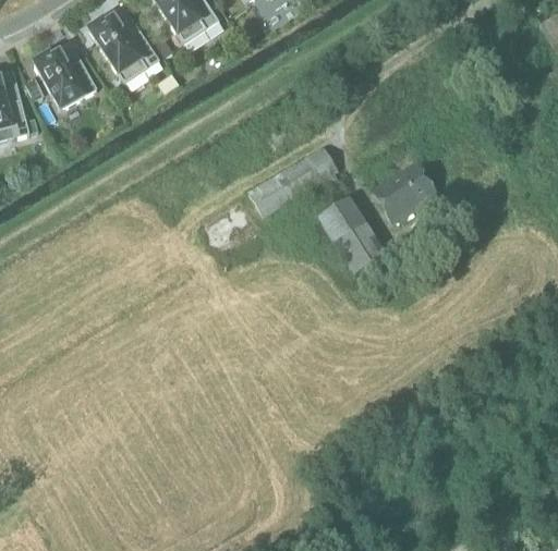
[(155,0),(184,44),(219,20),(205,0),(155,0)]
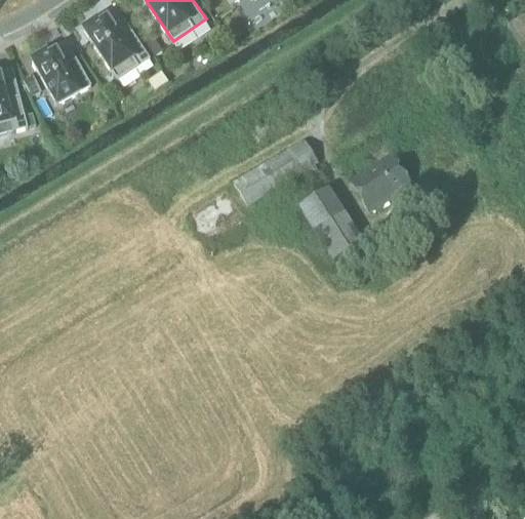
[(97,17),(83,27),(118,78),(151,56),(117,5),(104,13),(107,16),(99,21),(97,17)]
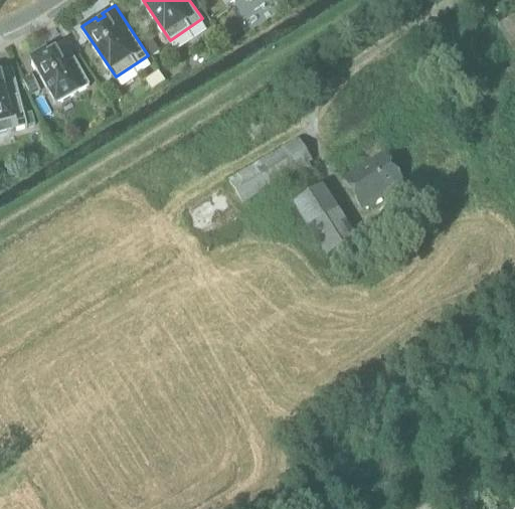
[(48,52),(46,48),(31,57),(56,101),(91,81),(65,37),(52,45),(54,48),(48,52)]
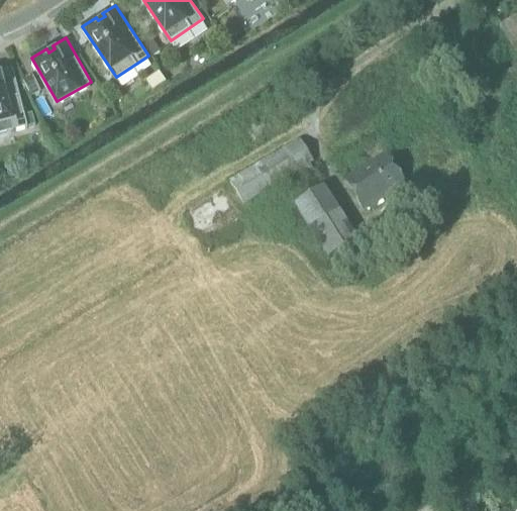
[(145,42),(152,53),(160,48),(153,37),(145,42)]
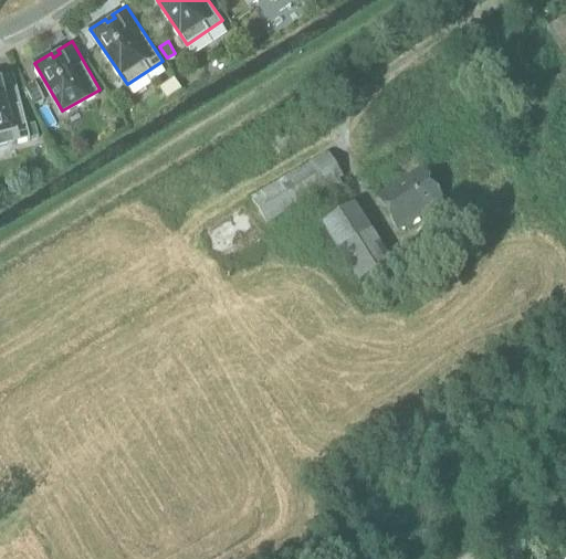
[(0,130),(12,128),(14,139),(31,135),(30,134),(38,133),(34,119),(27,122),(14,71),(0,74),(0,130)]
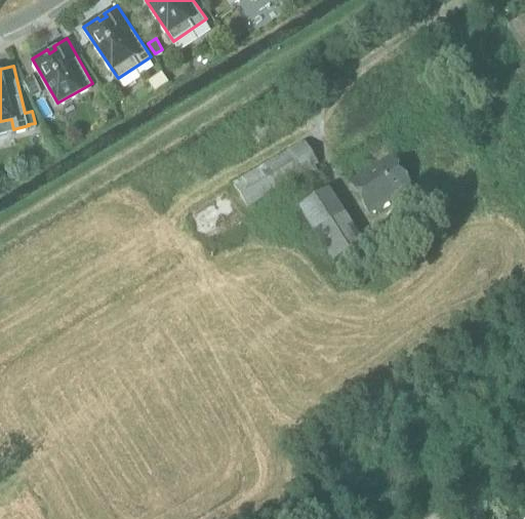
[(245,203),(317,160),(303,136),(231,180),(245,203)]
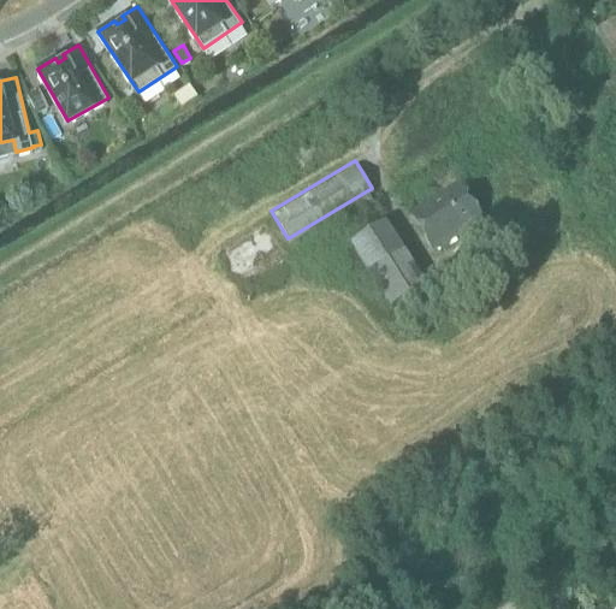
[(437,190),(408,208),(432,246),(469,222),(481,214),(457,177),(437,190)]
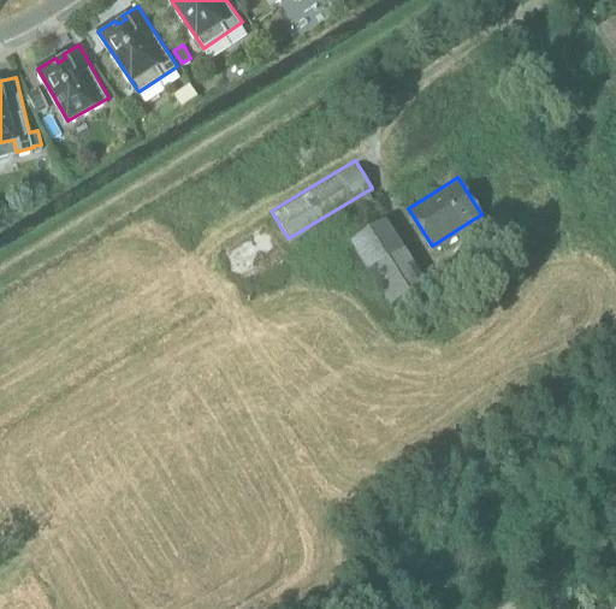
[(350,240),(349,241),(390,305),(403,296),(409,293),(378,244),(369,230),(368,228),(362,231),(362,232),(350,240)]
